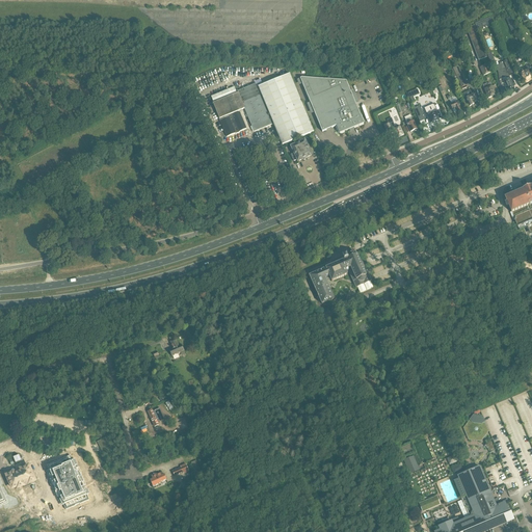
[(479,21),(475,23),(475,24),(476,26),(480,25),(481,25),(482,28),(489,26),(494,24),(491,20),(490,17),(486,19),(479,22),(479,21)]
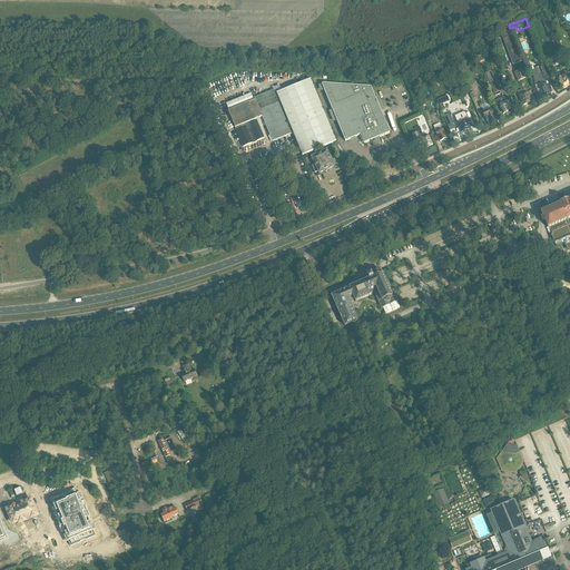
[(509,28),(500,30),(512,65),(521,62),(509,28)]
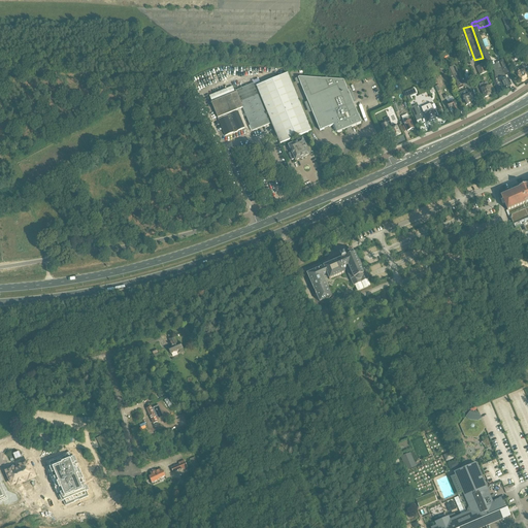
[(488,53),(484,54),(484,55),(488,66),(489,67),(493,66),(492,64),(492,62),(488,53)]
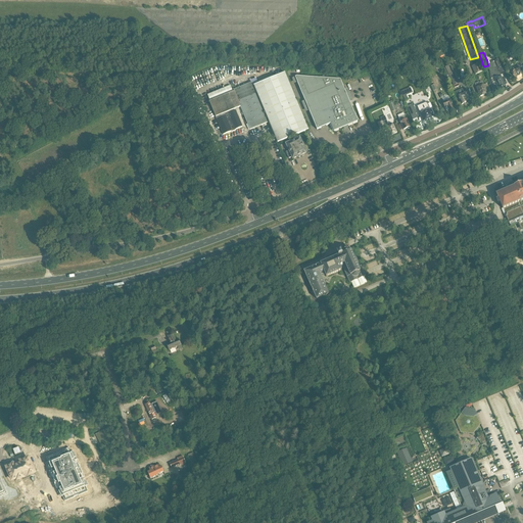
[(496,67),(495,68),(492,68),(492,69),(489,69),(490,79),(491,82),(495,91),(505,86),(500,75),(505,73),(498,59),(494,61),(496,67)]
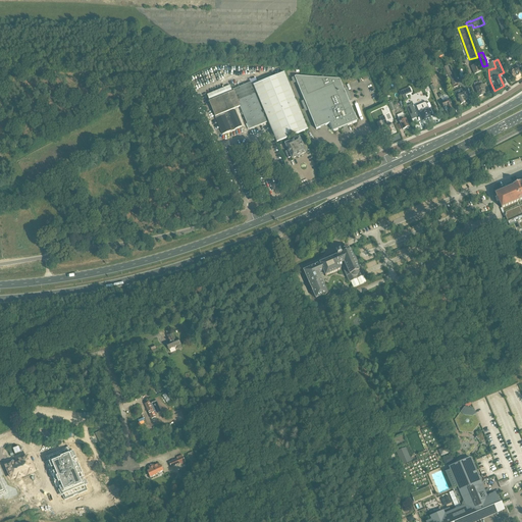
[(474,75),(482,71),(478,63),(470,67),(474,75)]
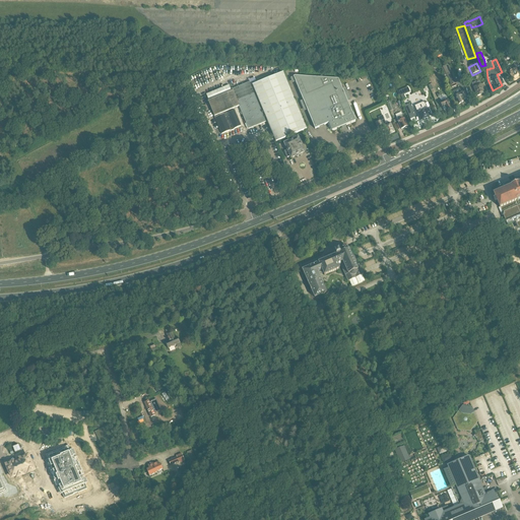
[(443,67),(441,68),(445,79),(447,78),(450,84),(451,84),(452,87),(457,85),(455,83),(456,82),(451,72),(449,67),(448,65),(443,67)]
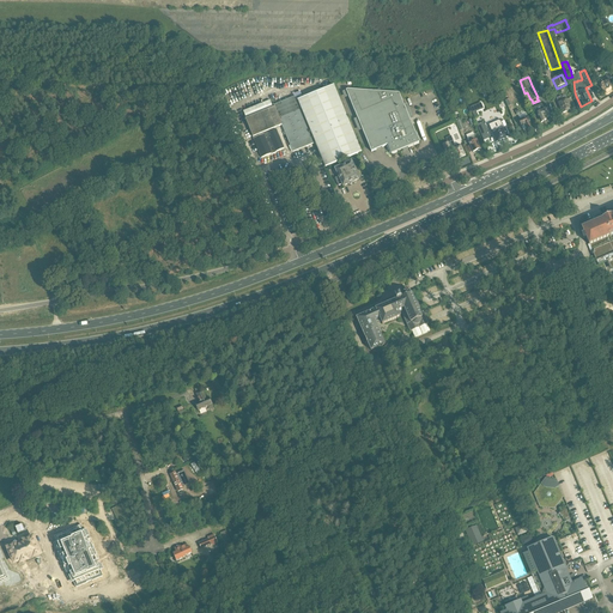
[(612,91),(607,78),(599,82),(605,96),(612,91)]
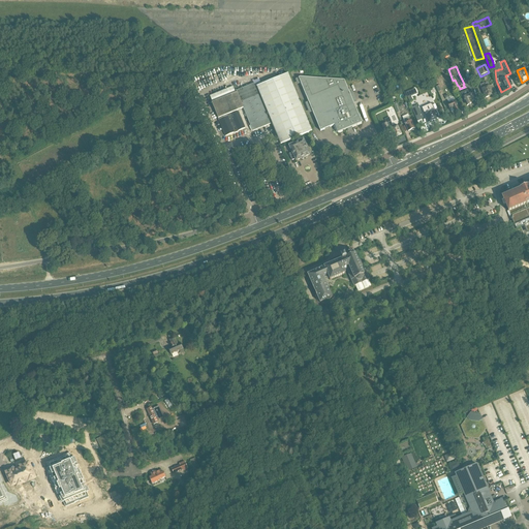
[(288,74),(256,87),(280,145),(312,131),(288,74)]
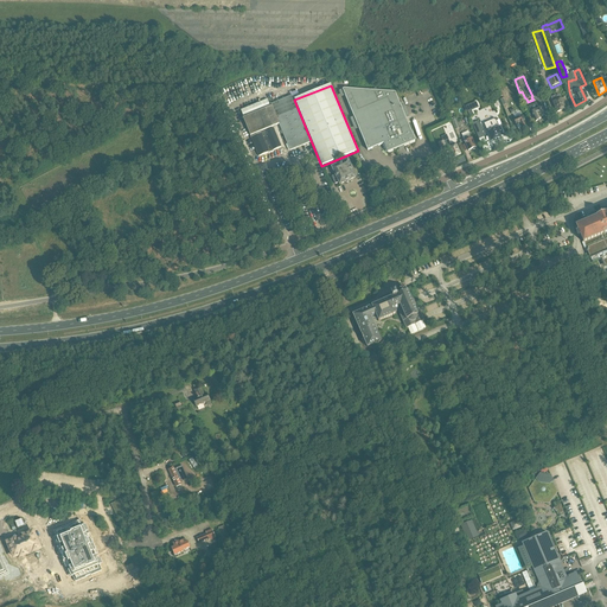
[(415,141),(400,104),(395,93),(344,90),(343,90),(368,151),(383,145),(387,153),(415,141)]
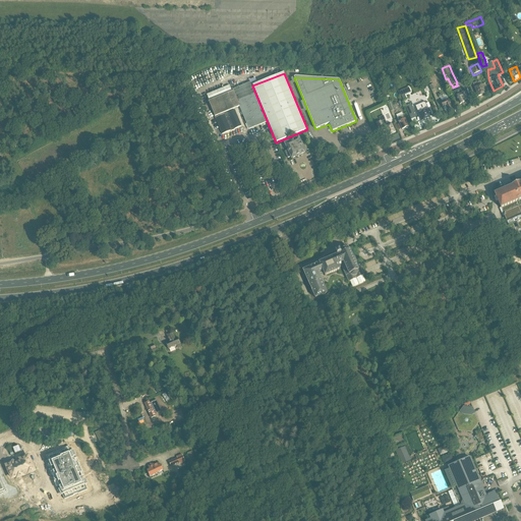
[(232,90),(233,92),(209,102),(215,117),(239,107),(248,129),(267,122),(250,82),(232,90)]
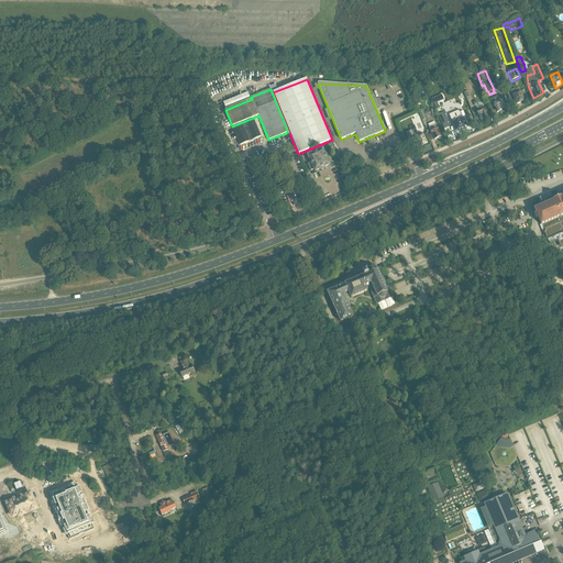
[(511,91),(517,105),(528,99),(525,90),(521,91),(520,91),(519,89),(516,90),(516,89),(511,91)]
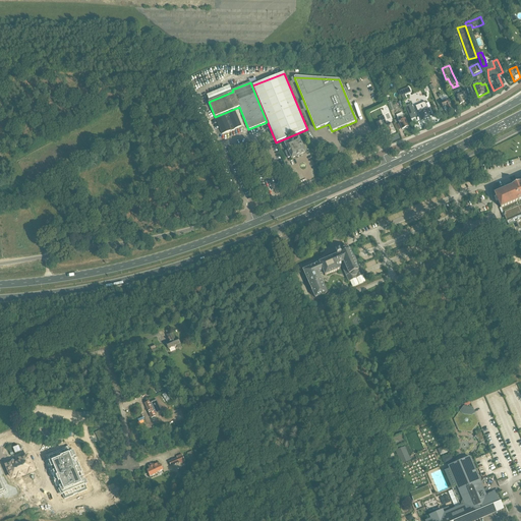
[(210,101),(232,92),(229,85),(207,95),(210,101)]
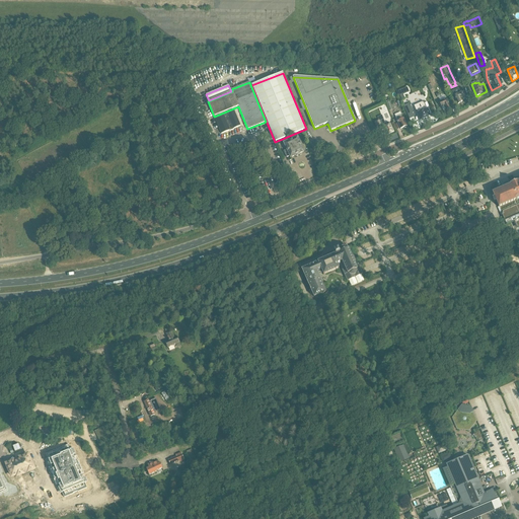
[(408,87),(397,91),(401,99),(404,98),(403,94),(410,92),(409,91),(408,88),(408,87)]
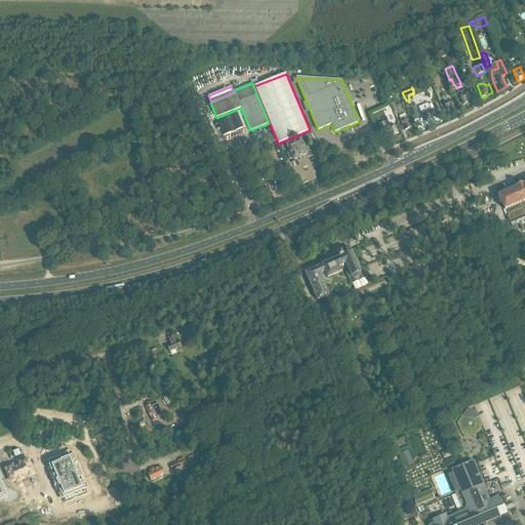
[(467,89),(457,92),(458,94),(463,106),(468,104),(468,103),(472,101),(471,98),(467,89)]
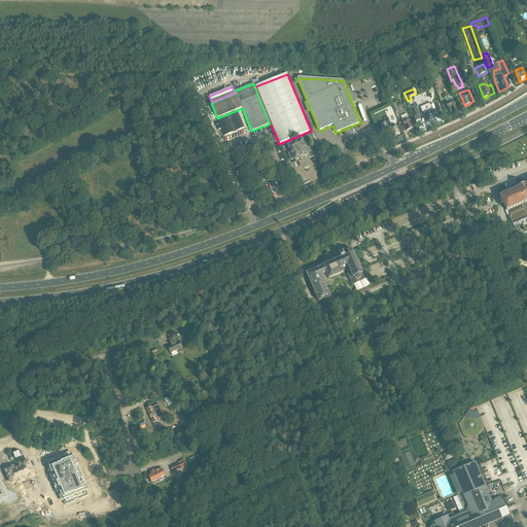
[(452,98),(446,100),(448,103),(446,104),(450,111),(452,110),(453,111),(457,109),(452,98)]
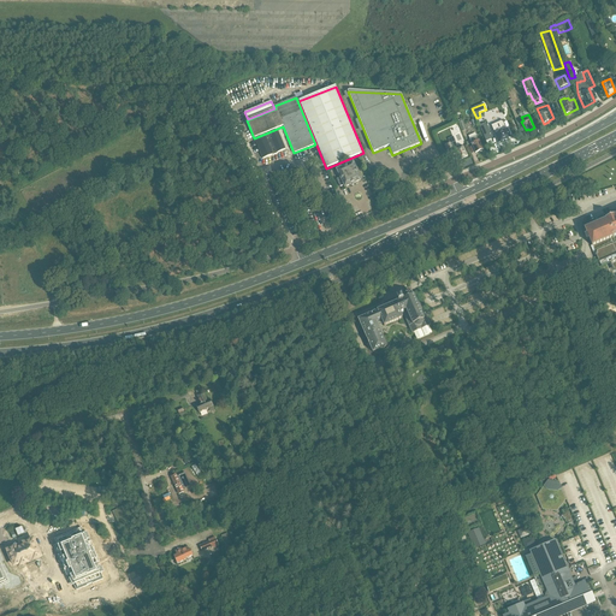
[(503,120),(491,126),(495,135),(498,143),(499,143),(501,143),(502,143),(503,142),(507,140),(508,141),(509,140),(509,138),(510,138),(507,130),(503,120)]
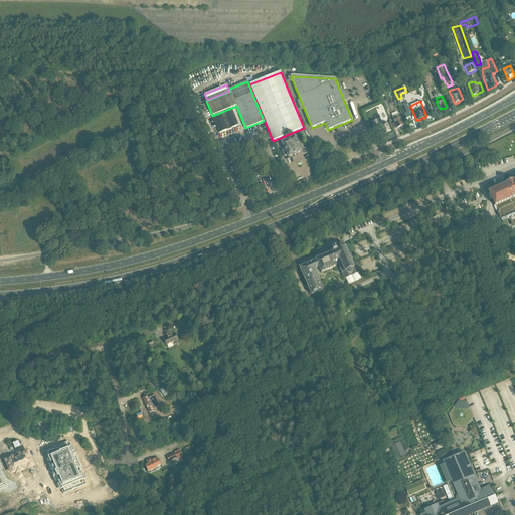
[(405,104),(400,106),(406,118),(412,116),(409,109),(407,109),(405,104)]
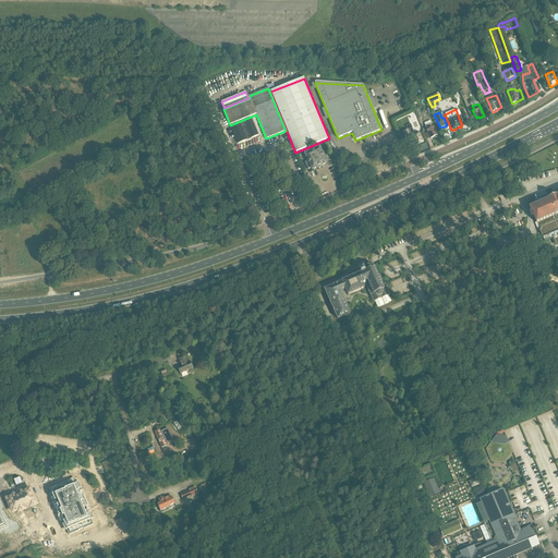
[(231,126),(238,144),(258,135),(251,118),(231,126)]
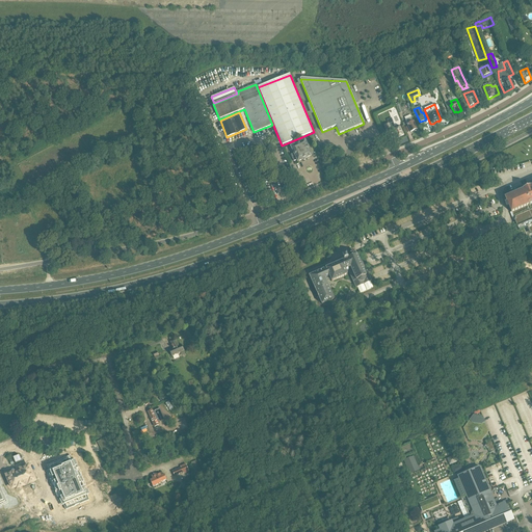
[(417,130),(414,122),(411,118),(410,115),(404,117),(406,121),(405,121),(410,132),(414,131),(415,131),(416,131),(417,130)]
